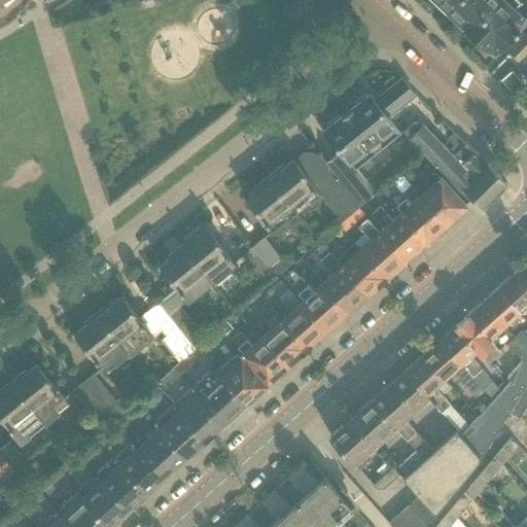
[(440,0),(449,9),(457,0),(440,0)]
